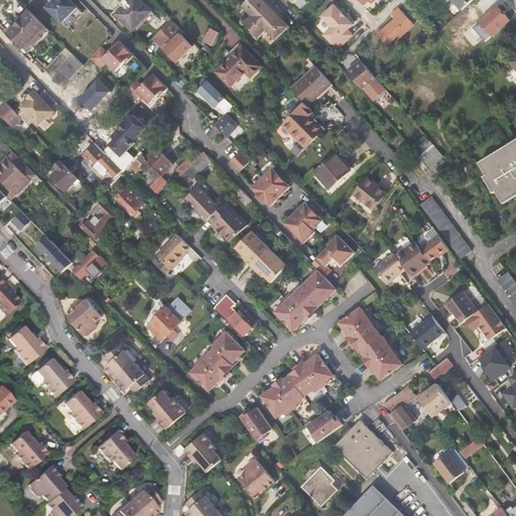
[(72,0),(55,0),(49,7),(76,34),(91,19),(72,0)]
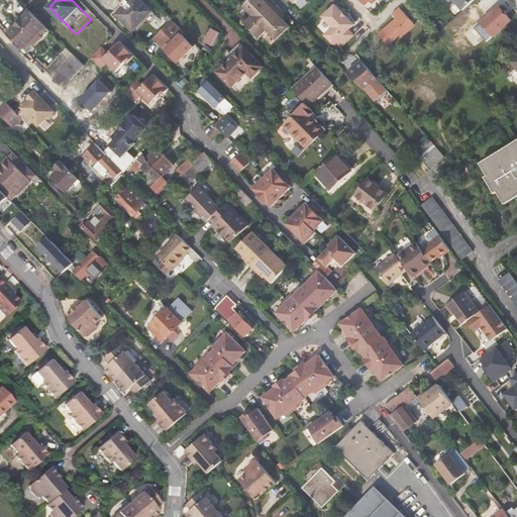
[(125,7),(117,15),(133,30),(152,11),(140,0),(131,0),(129,2),(125,7)]
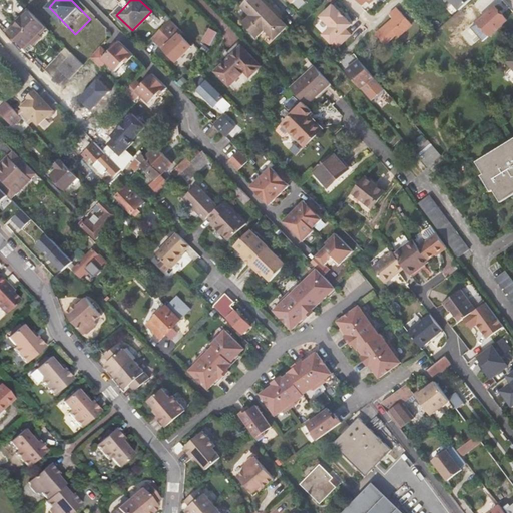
[(248,0),(243,5),(252,15),(244,22),(252,29),(260,37),(267,29),(277,38),(290,25),(283,18),(279,14),(281,12),(270,1),(268,3),(264,0),(248,0)]
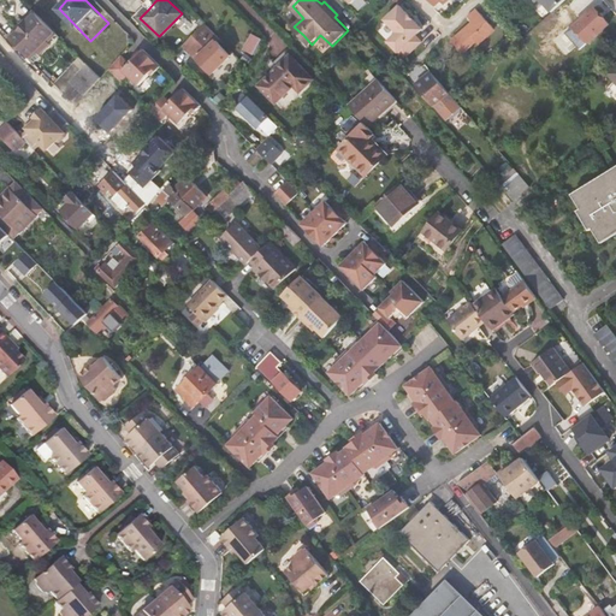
[(540,0),(552,11),(564,0),(540,0)]
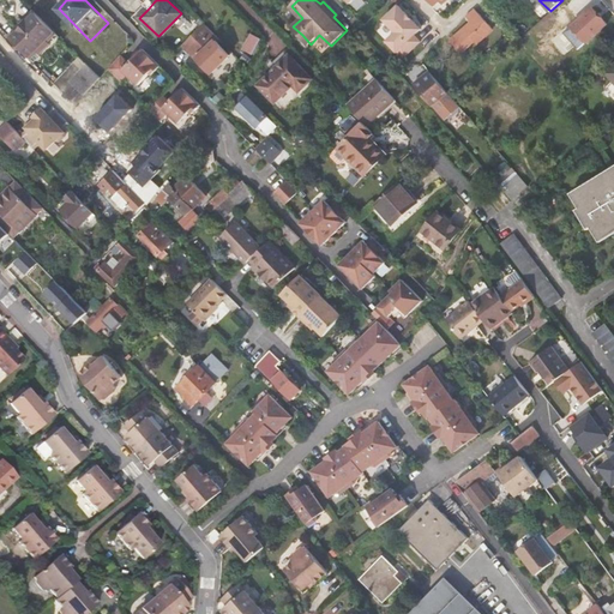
[(422,43),(416,37),(423,31),(402,6),(386,20),(398,34),(389,42),(398,53),(404,60),(422,43)]
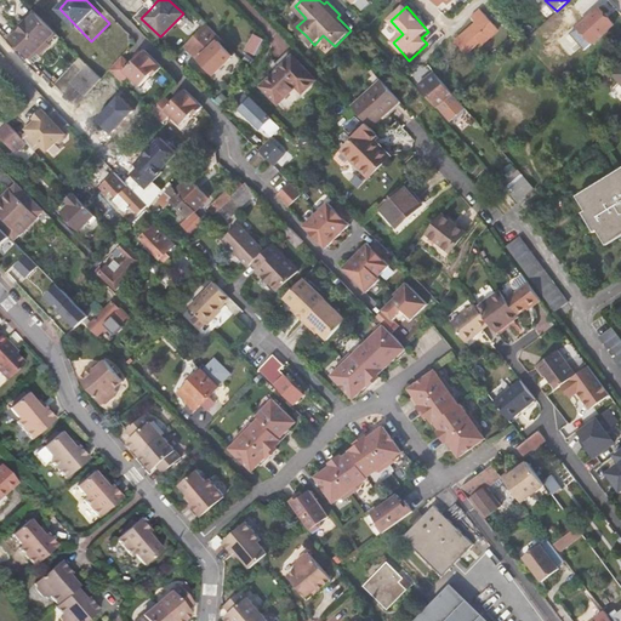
[(476,22),(455,40),(467,53),(497,27),(480,7),(471,16),(476,22)]
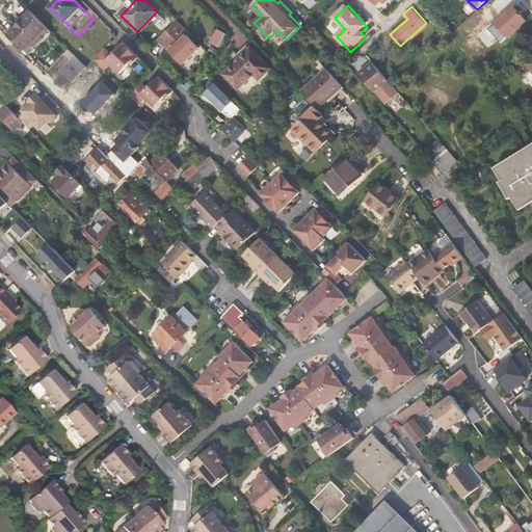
[(512,7),(496,23),(502,30),(500,32),(506,38),(525,21),(512,7)]
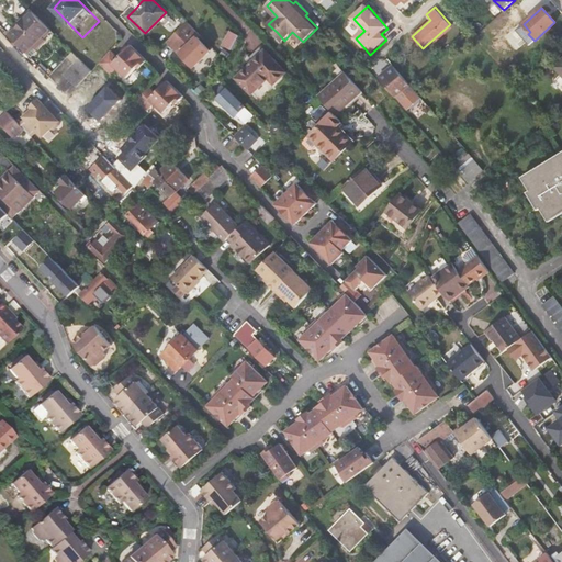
[(31,9),(8,33),(10,35),(34,11),(31,9)]
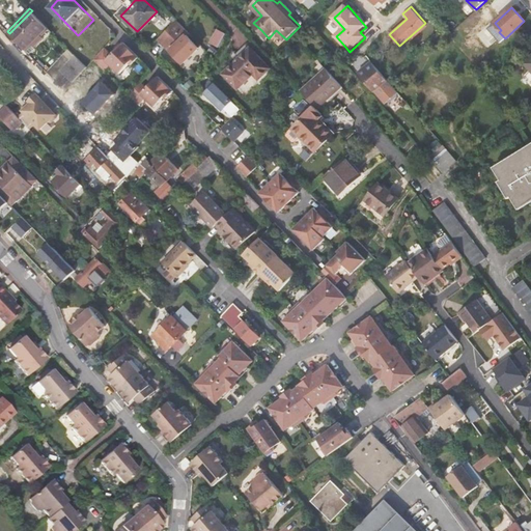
[(32,10),(9,33),(25,50),(31,44),(33,46),(34,47),(44,36),(43,35),(40,34),(48,27),(32,10)]
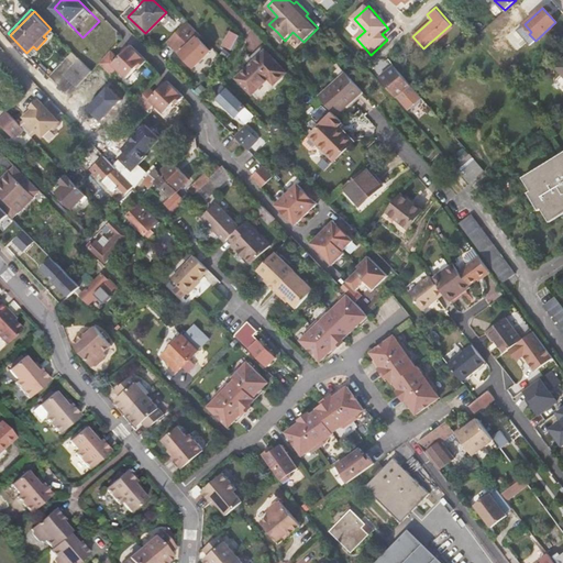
[(188,21),(168,41),(184,56),(184,55),(185,55),(189,59),(190,61),(189,62),(195,67),(211,51),(201,41),(205,37),(188,21)]
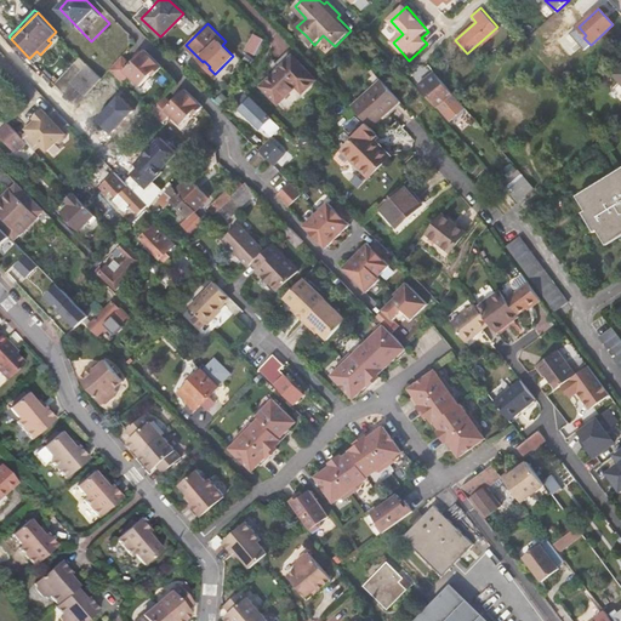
[(47,40),(50,41),(58,34),(56,32),(47,40)]
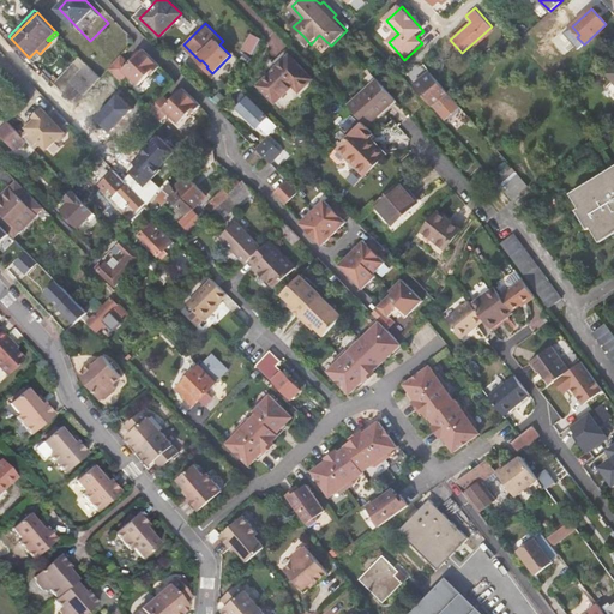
[(254,54),(264,38),(254,34),(246,48),(254,54)]
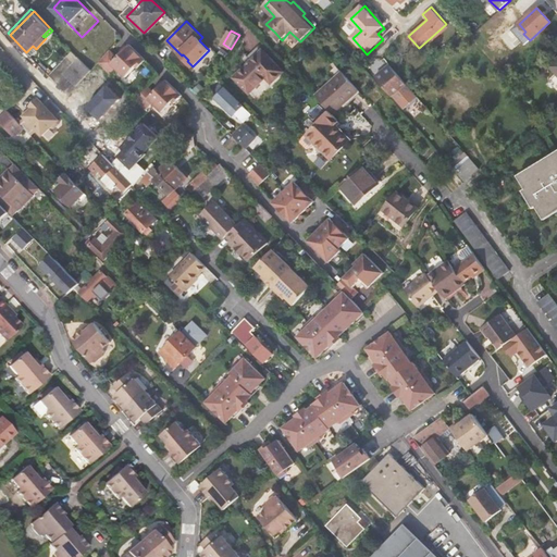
[(212,47),(202,37),(199,40),(209,50),(212,47)]
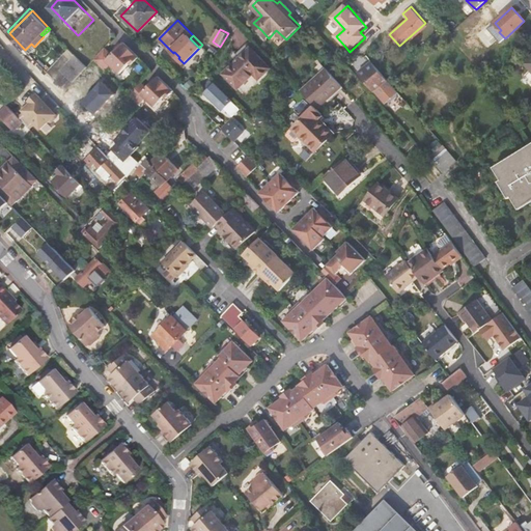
[(113,55),(105,48),(94,60),(106,72),(112,65),(121,74),(132,62),(134,64),(140,56),(124,42),(122,45),(118,50),(113,55)]
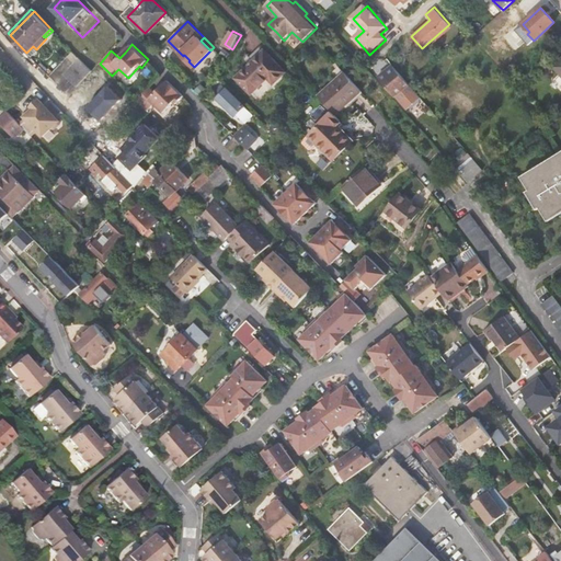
[(84,63),(90,58),(80,48),(75,54),(80,59),(84,63)]
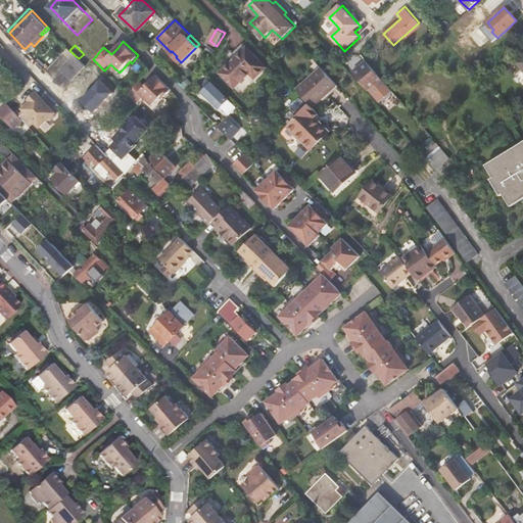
[(266,67),(246,47),(219,73),(233,87),(248,73),(254,78),(266,67)]
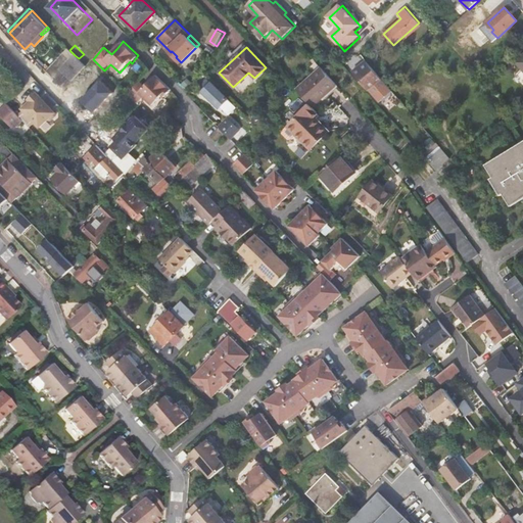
[(79,58),(85,65),(94,55),(88,49),(84,54),(79,58)]
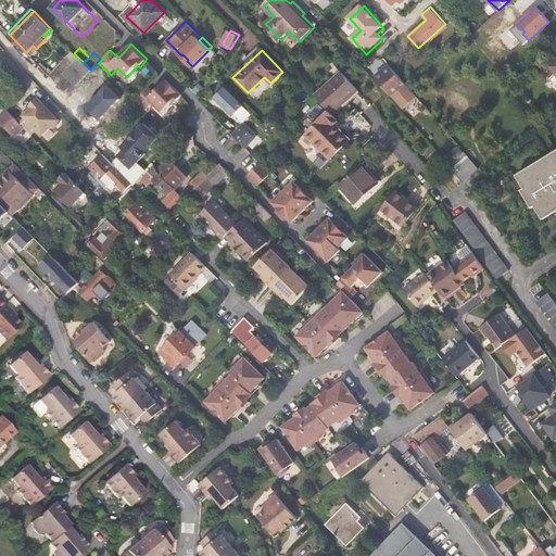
[(71,80),(77,86),(81,81),(91,71),(90,70),(84,62),(79,59),(70,68),(76,75),(71,80)]
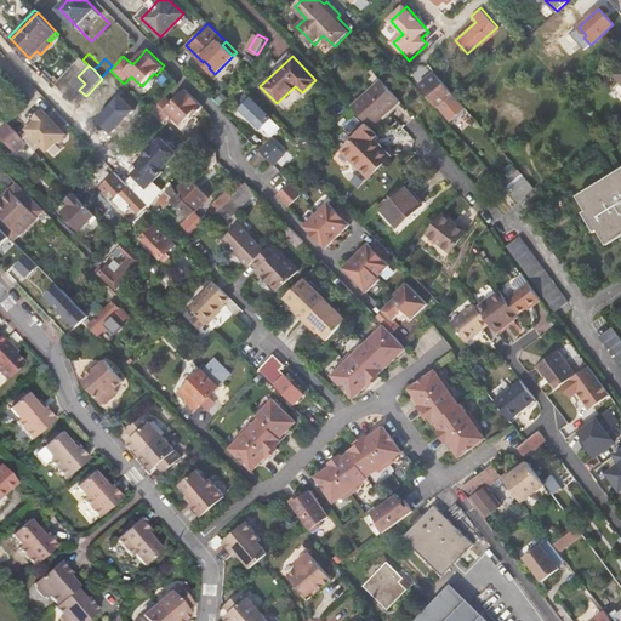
[(436,106),(451,91),(434,72),(423,81),(422,80),(417,84),(436,106)]
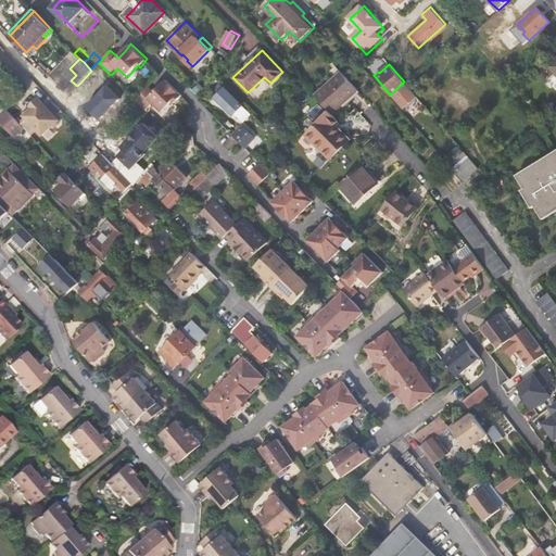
[(329,74),(335,79),(342,73),(336,66),(329,74)]
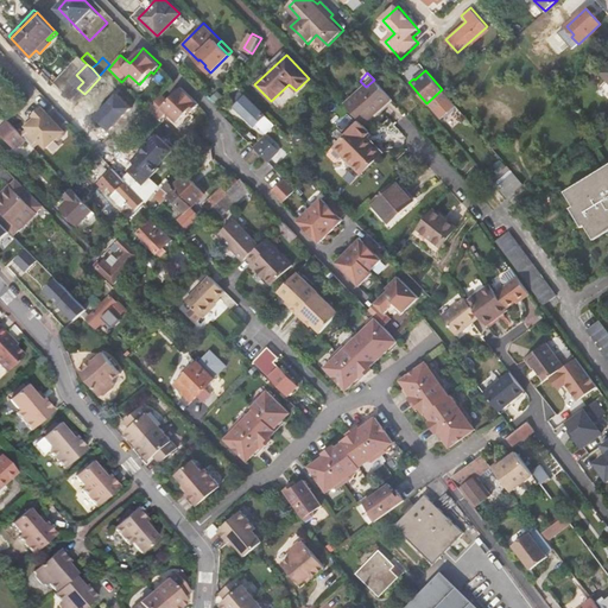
[(70,81),(77,88),(83,82),(76,75),(70,81)]
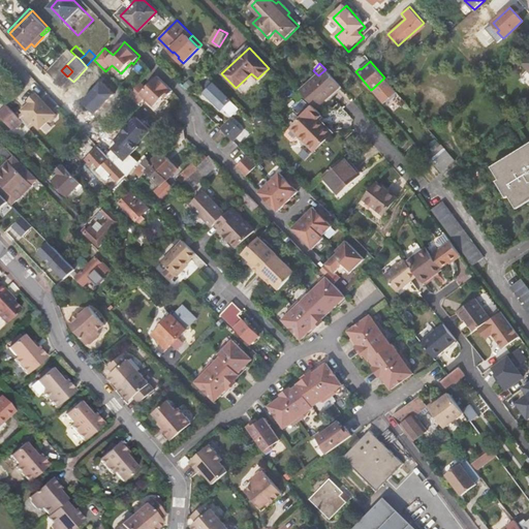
[(318,75),(301,92),(313,104),(312,104),(317,110),(327,101),(324,99),(339,85),(325,69),(318,75)]
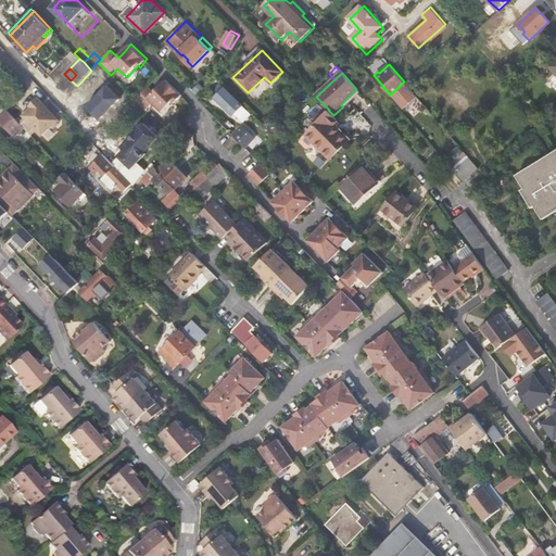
[(150,88),(137,101),(148,112),(154,104),(164,114),(175,102),(176,104),(185,97),(168,81),(156,93),(150,88)]
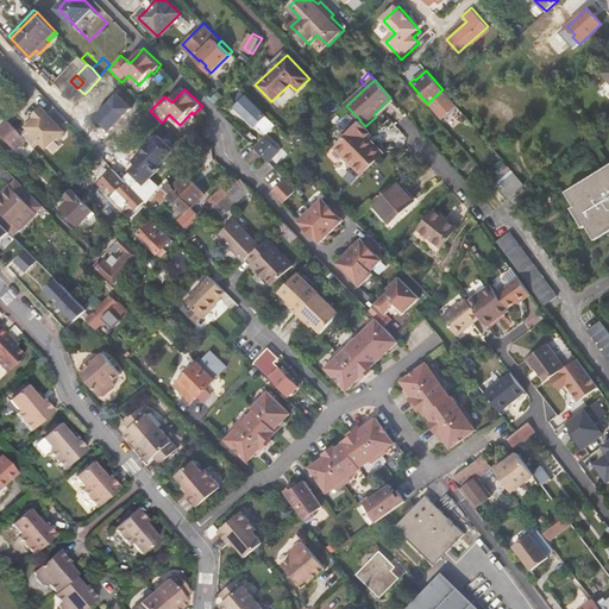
[(248,98),(240,104),(248,111),(244,113),(263,132),(272,124),(248,98)]
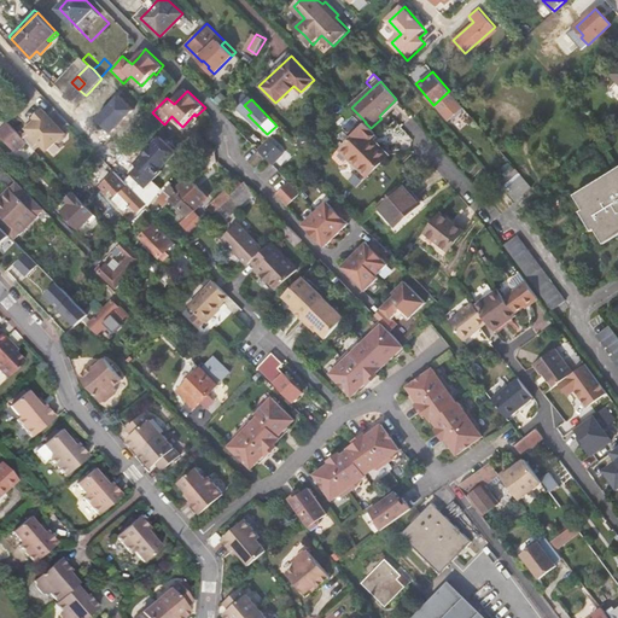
[(384,121),(401,104),(396,99),(379,116),(382,118),(384,121)]
